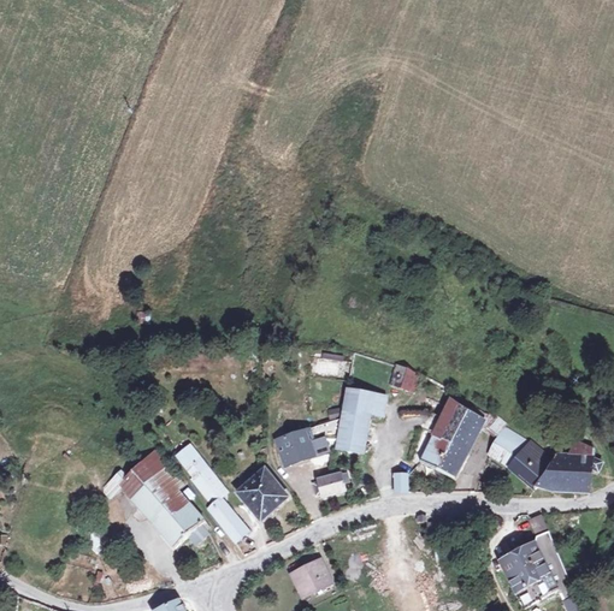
[(134,307),(134,318),(147,318),(147,307),(134,307)]
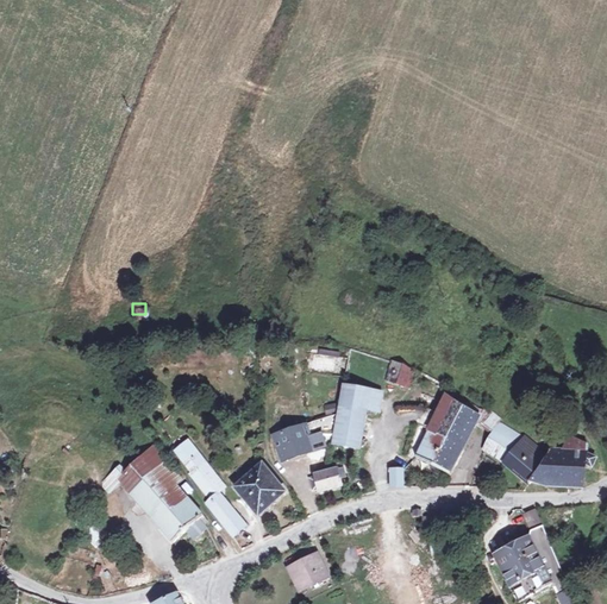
[(407,383),(412,367),(390,358),(385,376),(407,383)]
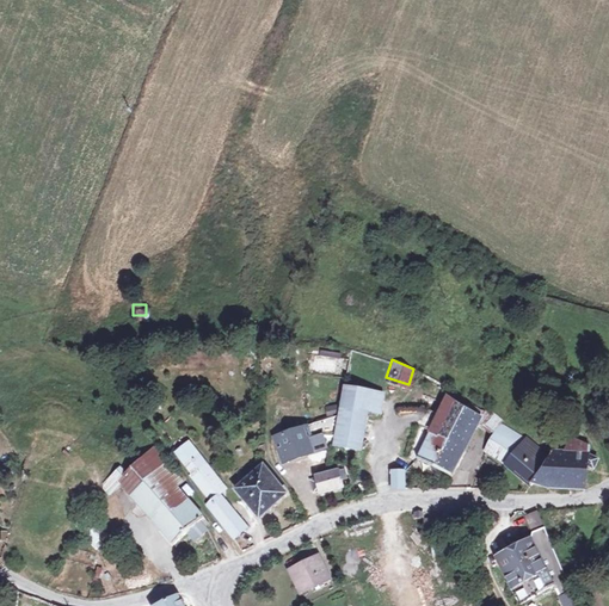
[(367,406),(369,388),(343,383),(334,427),(333,441),(360,446),(367,406)]
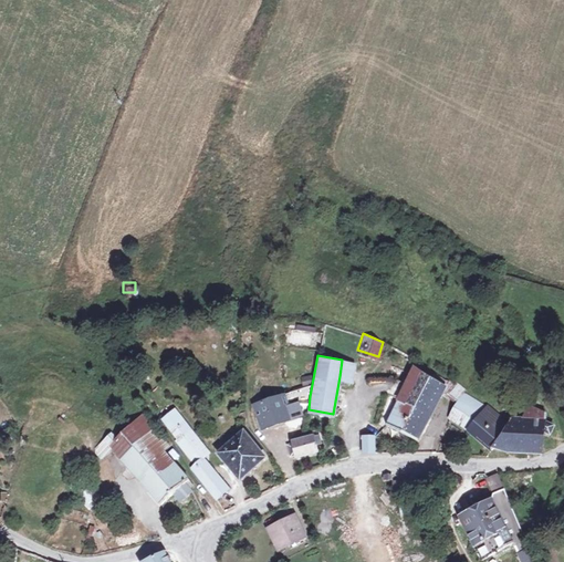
[(354,362),(342,360),(340,376),(351,378),(354,362)]
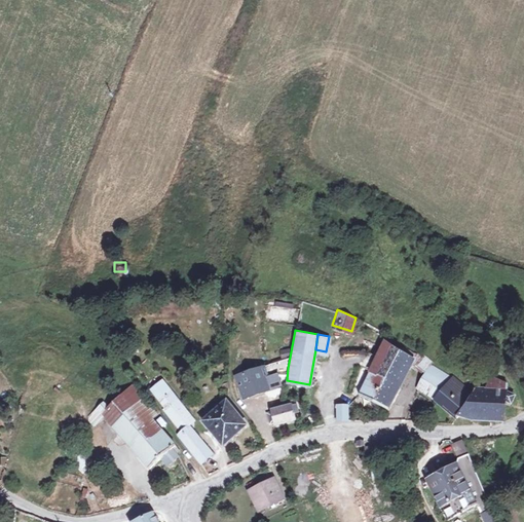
[(369,368),(358,392),(386,406),(412,356),(411,355),(400,347),(383,338),(376,353),(369,368)]
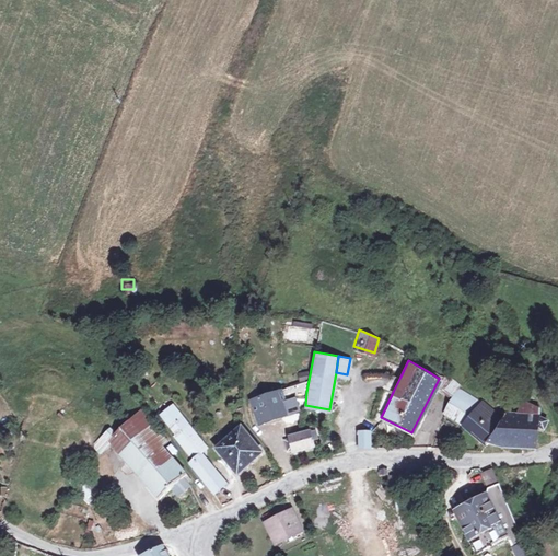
[(440,373),(428,366),(426,370),(438,378),(440,373)]
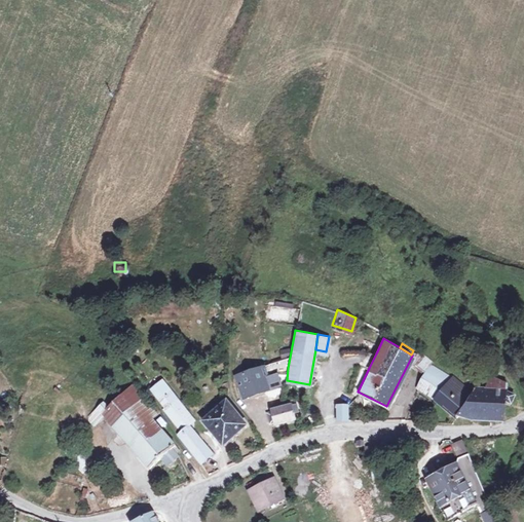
[(420,363),(426,366),(429,361),(431,359),(417,347),(414,352),(412,356),(420,363)]
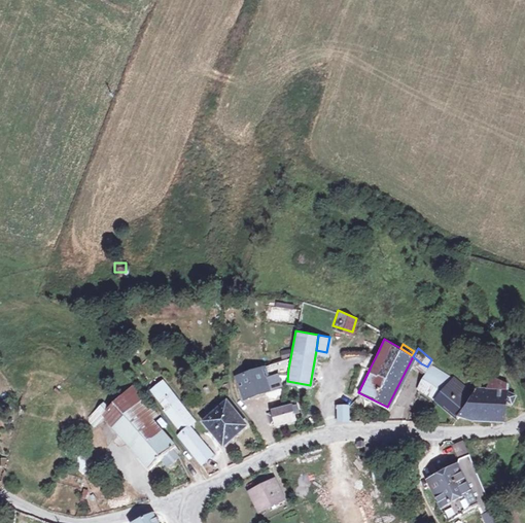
[(361,364),(370,369),(377,354),(369,350),(361,364)]
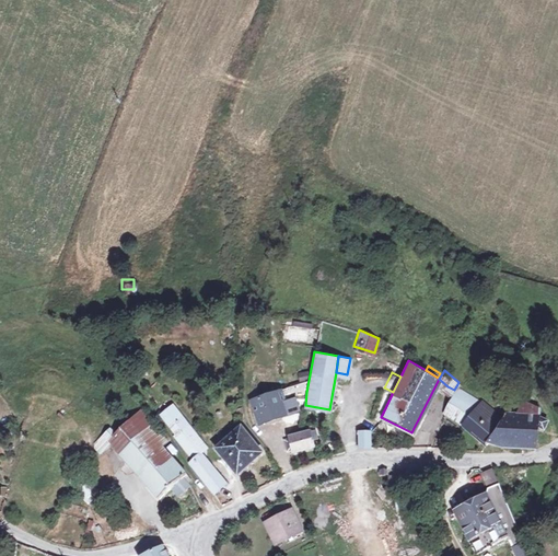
[(462,423),(480,398),(457,384),(454,390),(448,386),(444,392),(451,396),(444,408),(460,417),(457,419),(462,423)]
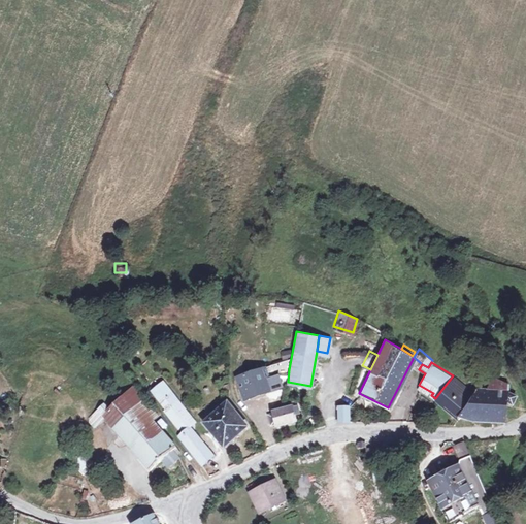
[(478,381),(481,371),(471,366),(467,378),(478,381)]
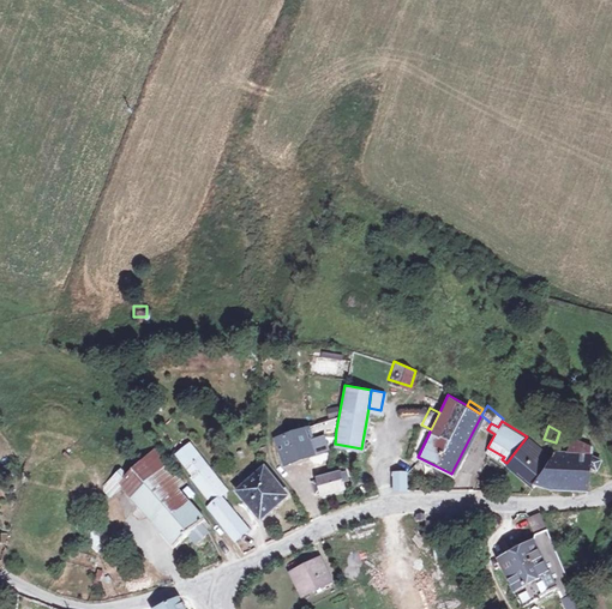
[(283,460),(309,452),(300,427),(274,435),(283,460)]
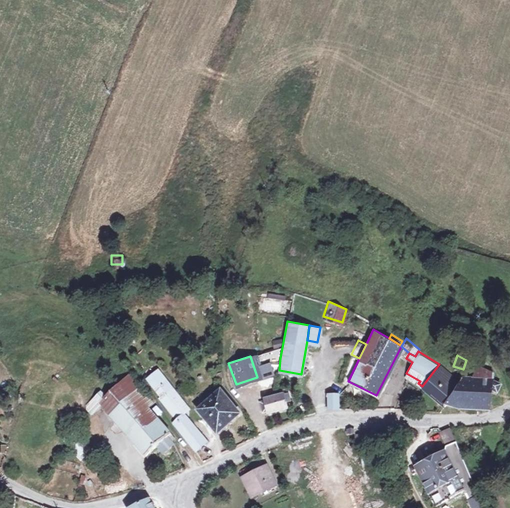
[(461,375),(459,380),(439,363),(439,364),(422,386),(443,404),(445,402),(457,405),(488,407),(490,389),(495,392),(498,384),(497,381),(490,377),(493,371),(477,364),(471,376),(461,375)]
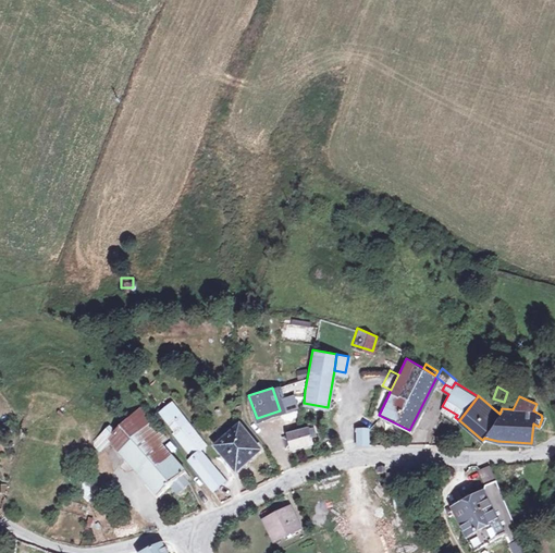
[(174,429),(173,430),(192,453),(198,447),(205,442),(171,400),(159,409),(174,429)]
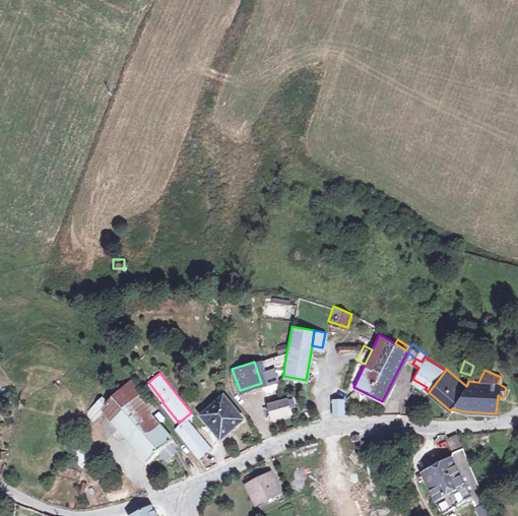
[(130,379),(107,401),(102,396),(88,408),(93,414),(101,407),(147,460),(158,450),(171,440),(175,444),(177,442),(173,437),(147,409),(152,405),(130,379)]
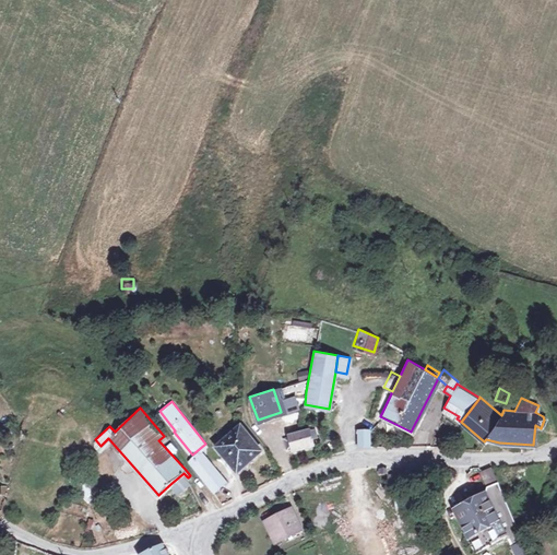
[(214,444),(236,470),(260,448),(239,423),(214,444)]
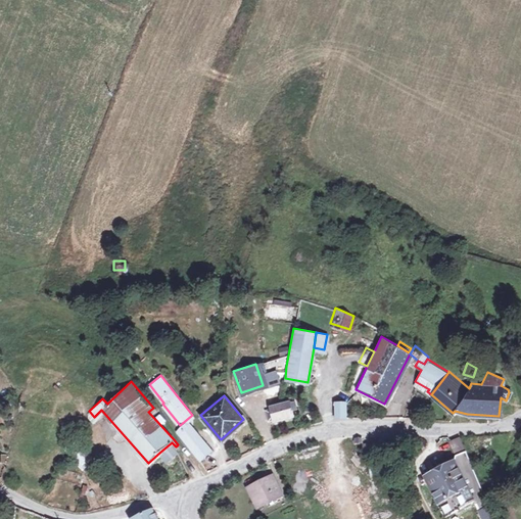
[(294,406),(293,398),(269,405),(270,407),(265,408),(268,418),(272,417),(272,419),(292,414),(290,408),(294,406)]
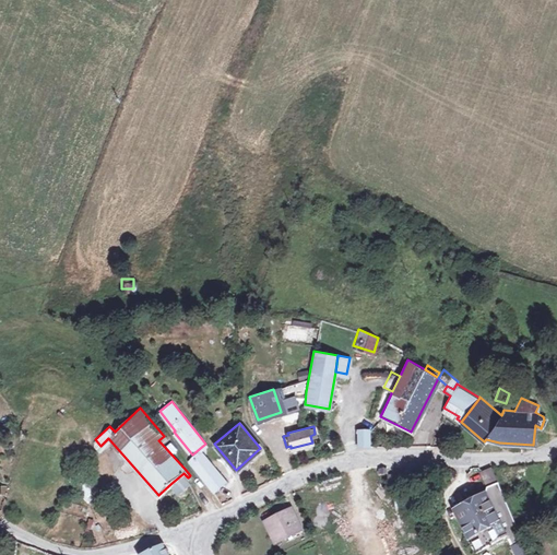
[(369,427),(356,427),(357,444),(369,444),(369,427)]
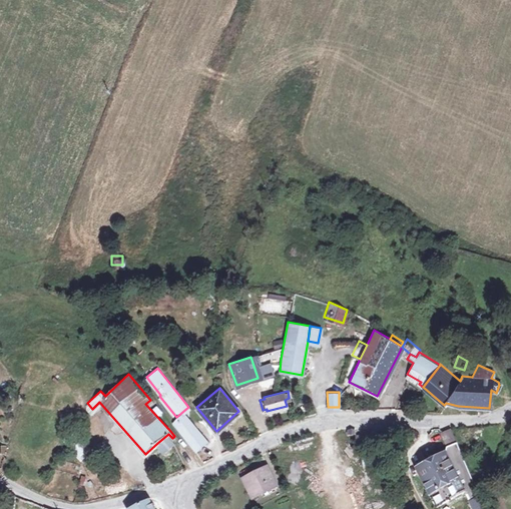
[(172,421),(195,449),(206,440),(182,412),(176,417),(172,421)]
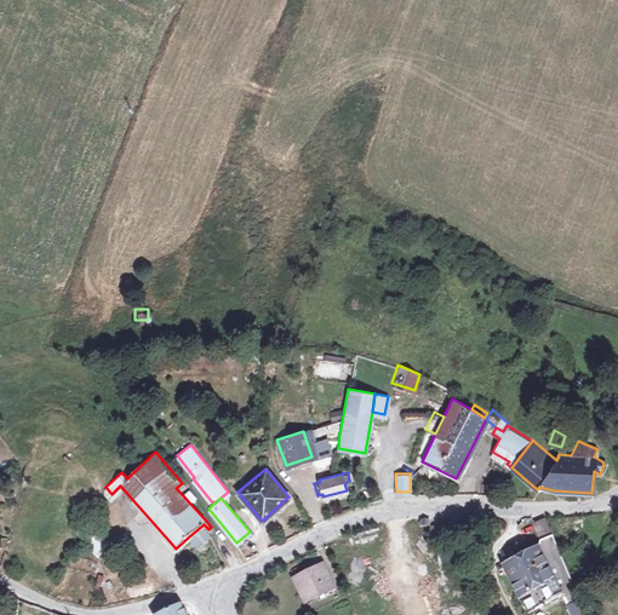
[(587,614),(572,582),(544,513),(531,519),(538,538),(537,542),(502,562),(527,609),(560,591),(572,614),(587,614)]
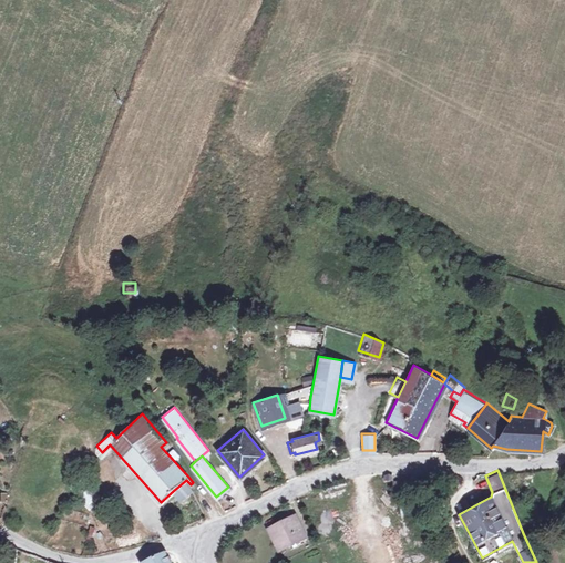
[(186,480),(173,491),(180,499),(192,488),(191,484),(186,480)]
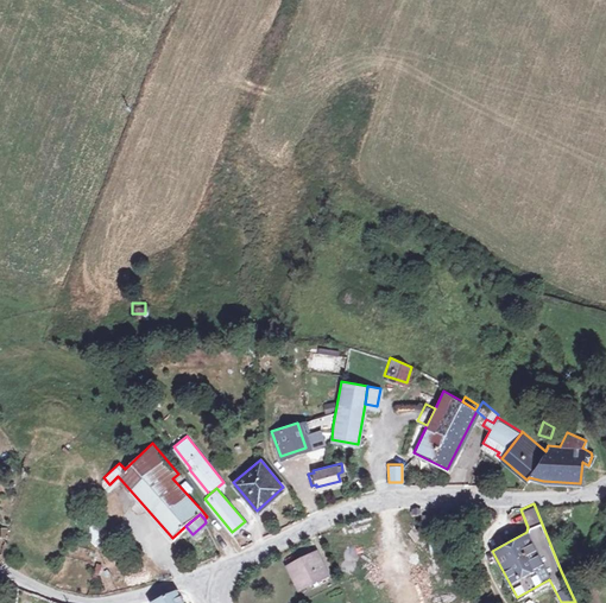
[(324,572),(315,552),(298,560),(300,563),(290,567),(298,584),(320,573),(321,576),(326,575),(323,572),(324,572)]
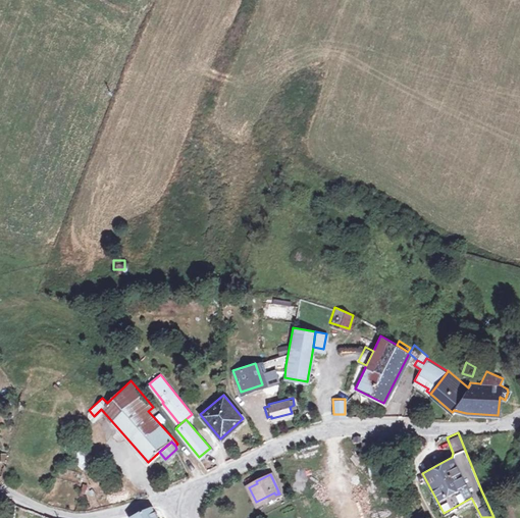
[(130,517),(156,517),(150,506),(130,516),(130,517)]
